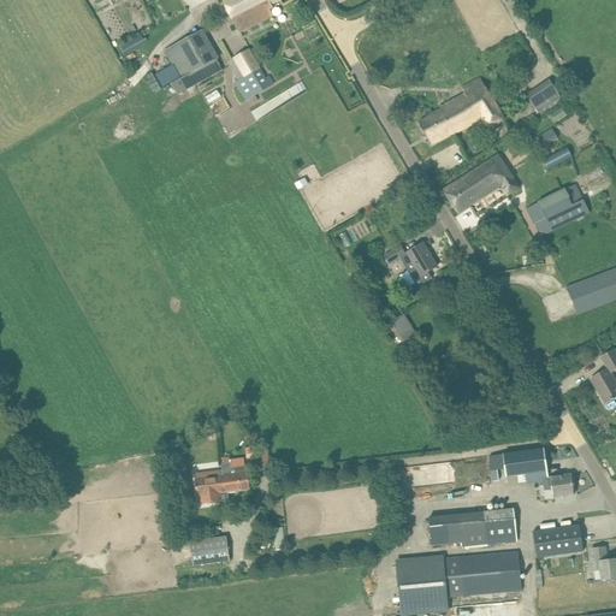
[(218,0),(217,1),(219,6),(223,4),(240,34),(262,22),(273,16),(270,10),(273,9),(271,4),(278,0),(218,0)]
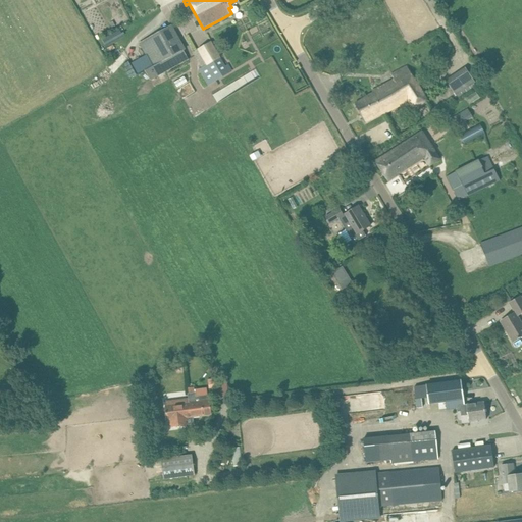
[(104,42),(121,36),(118,28),(101,35),(104,42)]
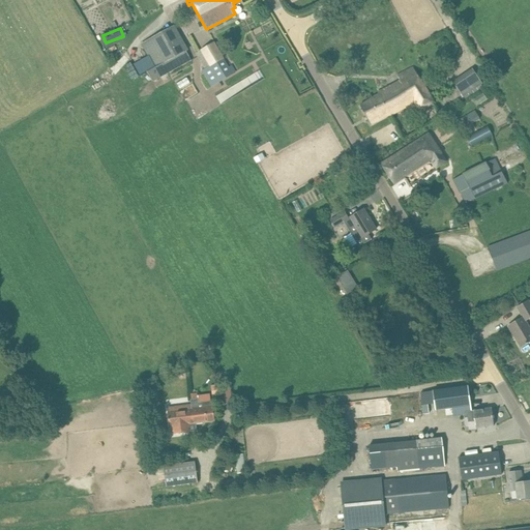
[(154,67),(147,72),(152,82),(190,60),(173,28),(143,46),(154,67)]
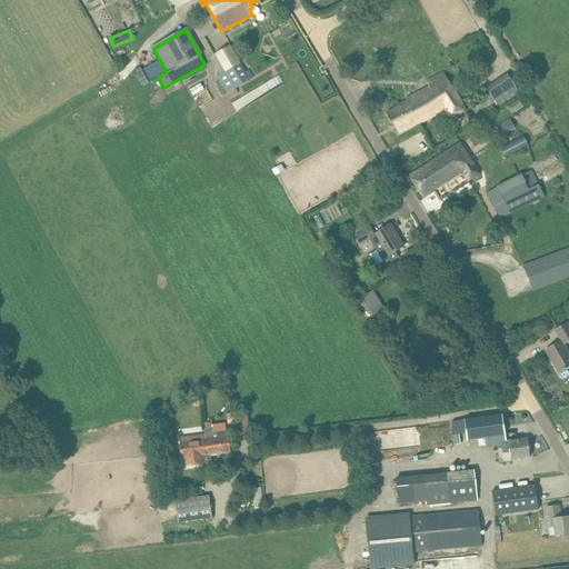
[(219,75),(229,92),(255,78),(250,70),(247,72),(230,45),(211,56),(221,72),(219,75)]
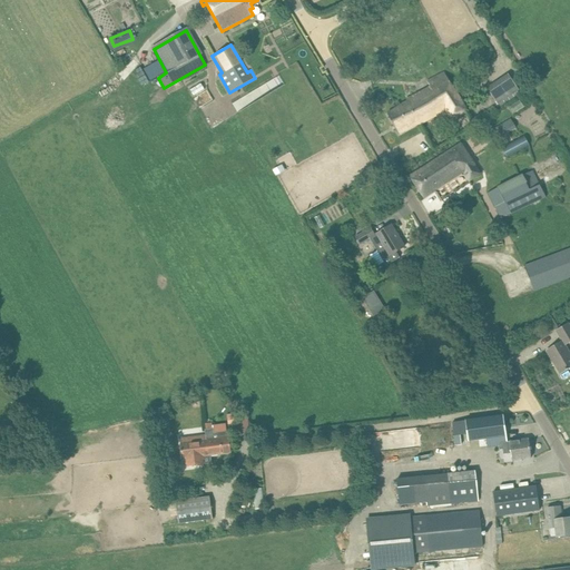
[(400,135),(409,129),(420,124),(446,110),(451,118),(464,111),(443,74),(428,82),(430,87),(406,99),(408,101),(389,114),(400,135)]
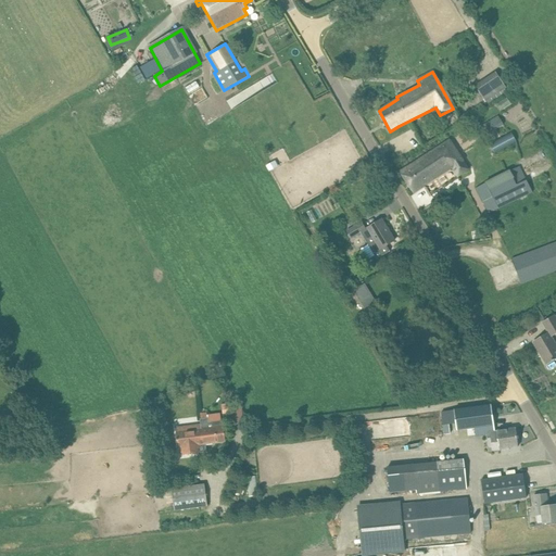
[(485,101),(505,88),(497,77),(478,90),(485,101)]
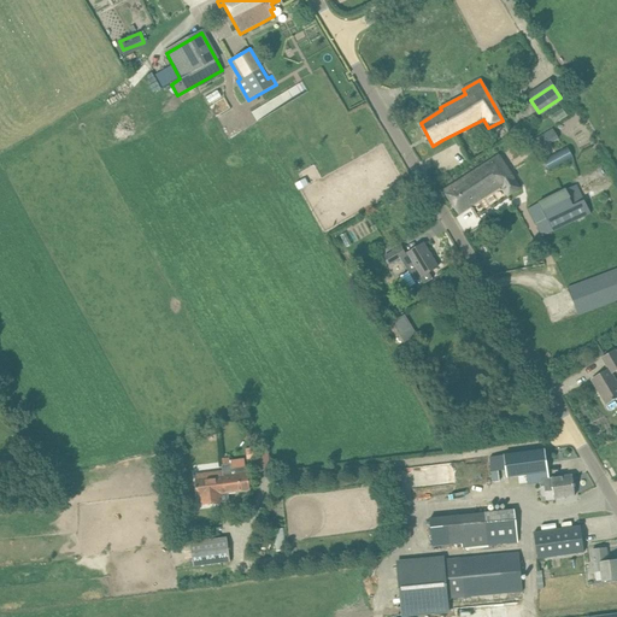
[(538,139),(544,147),(559,137),(554,129),(538,139)]
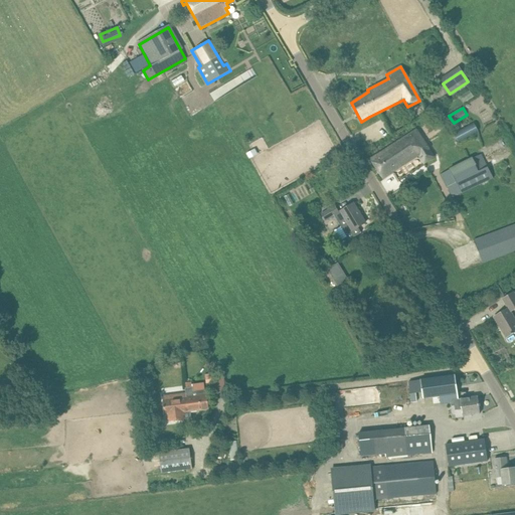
[(454,133),(459,143),(480,132),(475,123),(454,133)]
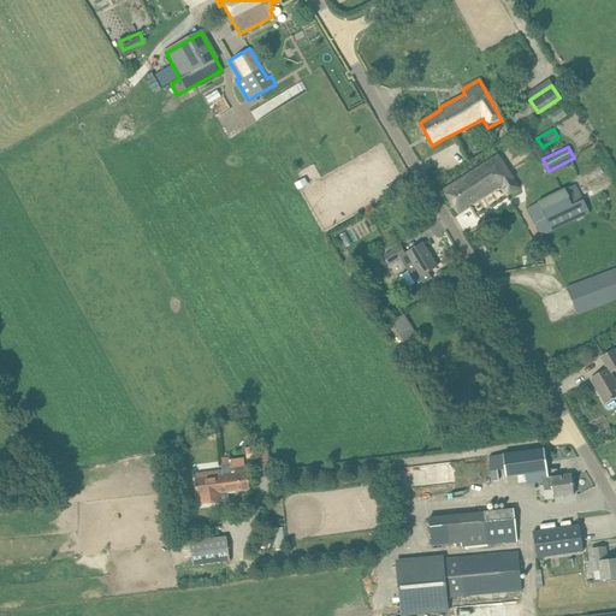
[(452,184),(443,191),(457,214),(465,209),(471,205),(478,200),(502,185),(508,195),(519,188),(498,155),(452,184)]
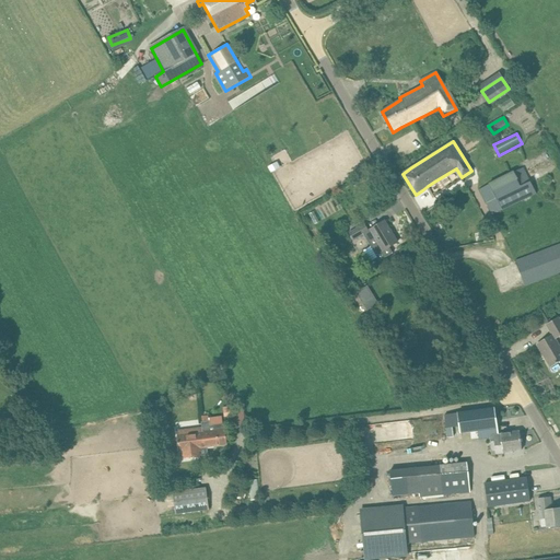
[(513,173),(489,185),(502,209),(536,193),(523,167),(513,173)]
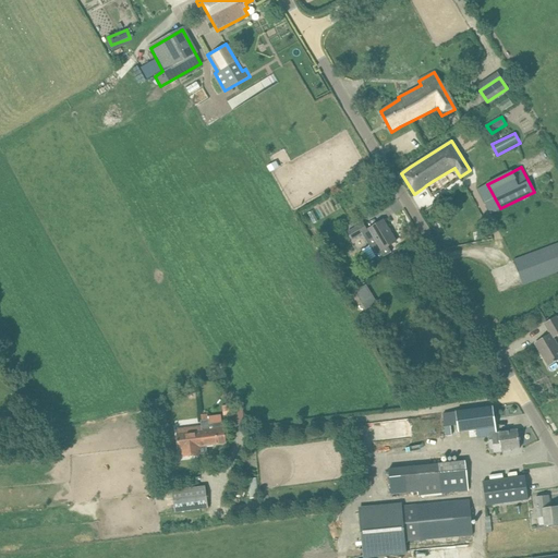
[(490,214),(500,208),(487,184),(477,189),(490,214)]
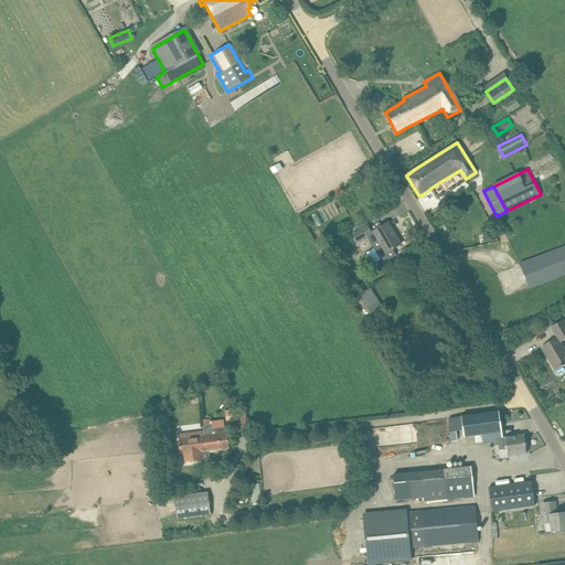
[(383,264),(386,262),(396,255),(393,249),(401,245),(387,223),(371,233),(368,226),(353,235),(358,243),(366,237),(383,264)]
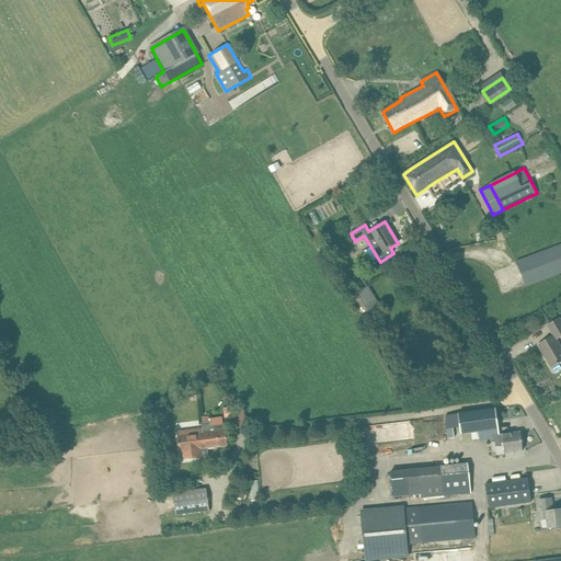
[(318,244),(323,254),(328,252),(322,242),(318,244)]
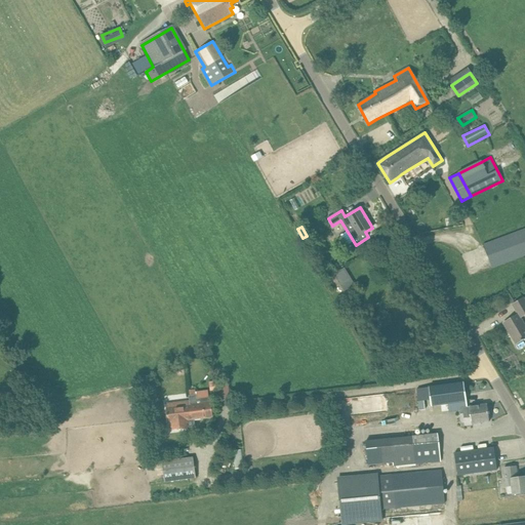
[(492,269),(501,265),(524,255),(524,228),(483,245),(492,269)]
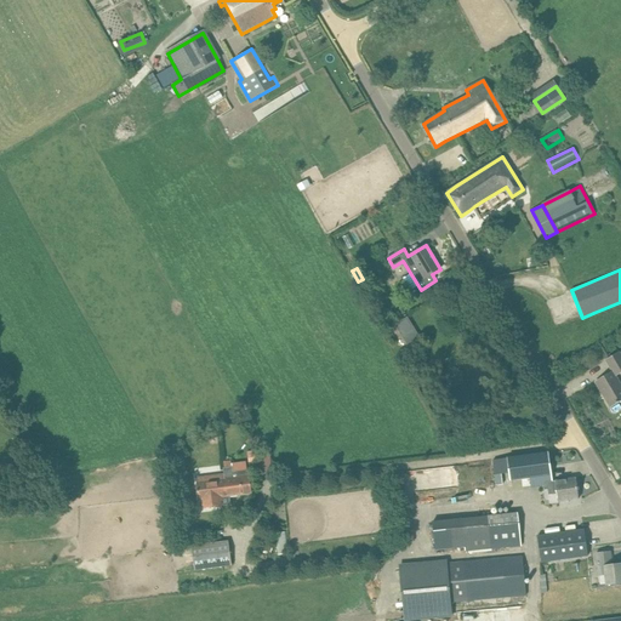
[(406,342),(417,337),(408,319),(397,325),(406,342)]
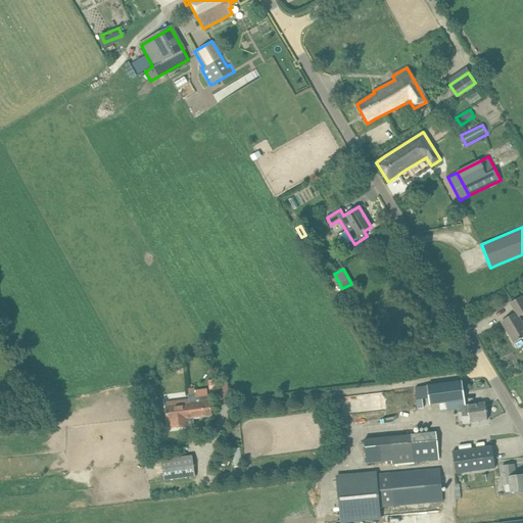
[(514,343),(522,338),(522,337),(522,324),(518,317),(522,314),(522,299),(522,297),(510,303),(516,314),(502,322),(507,332),(509,331),(515,341),(514,342),(514,343)]
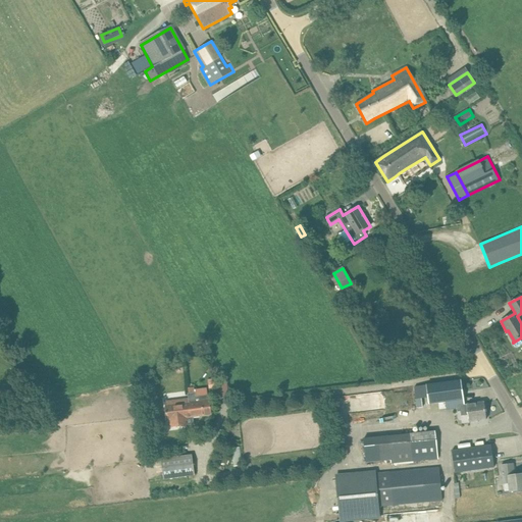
[(467,408),(465,408),(461,380),(414,386),(416,399),(428,397),(430,412),(458,408),(458,411),(460,411),(461,417),(469,416),(469,422),(486,419),(484,402),(467,405),(467,408)]
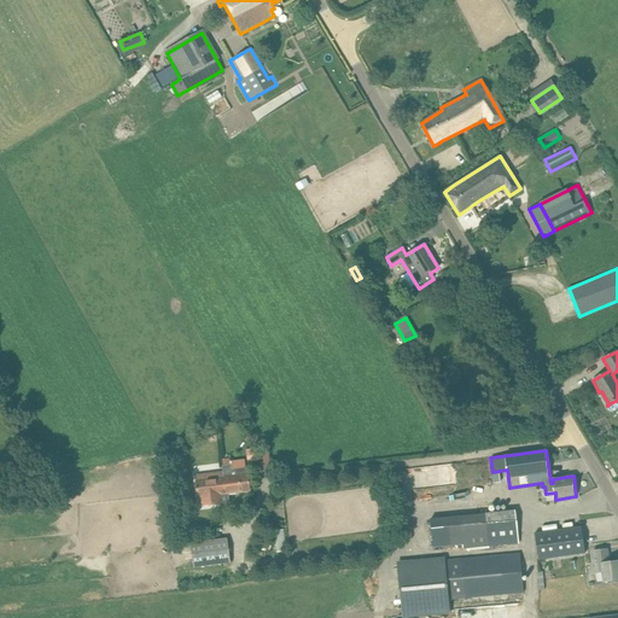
[(231,465),(222,466),(225,479),(227,494),(250,491),(249,484),(251,483),(250,477),(248,476),(248,474),(246,474),(246,468),(234,470),(234,472),(232,472),(231,465)]
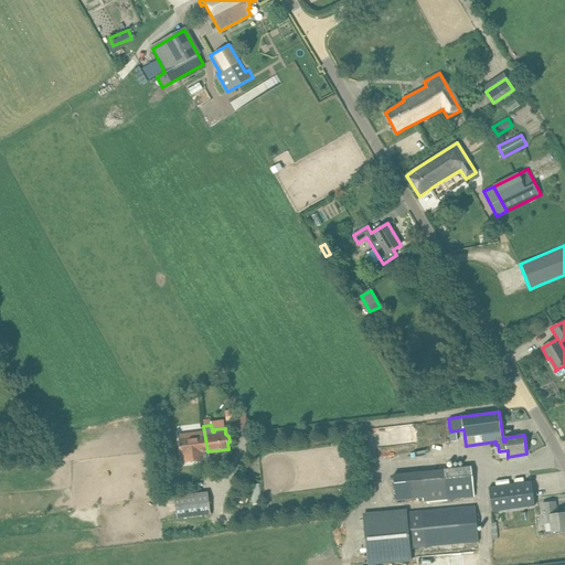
[(205,438),(180,441),(181,454),(184,454),(185,462),(192,461),(202,460),(202,452),(208,451),(205,438)]
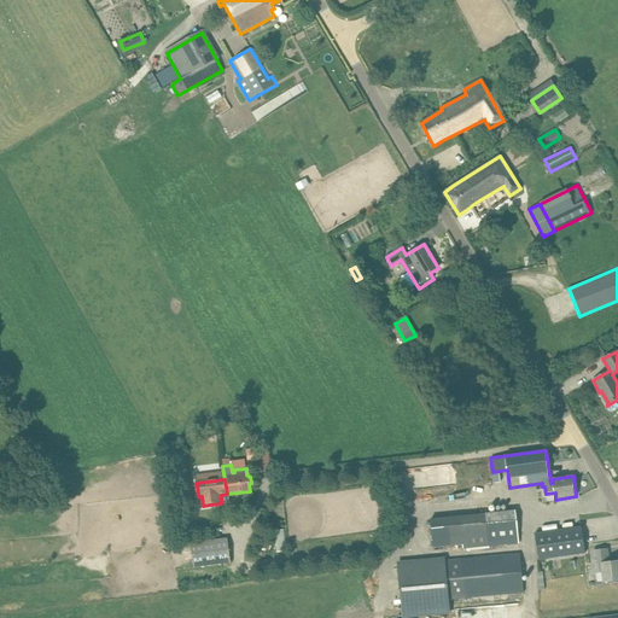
[(516,511),(461,516),(432,519),(436,546),(464,543),(465,548),(518,542),(516,511)]
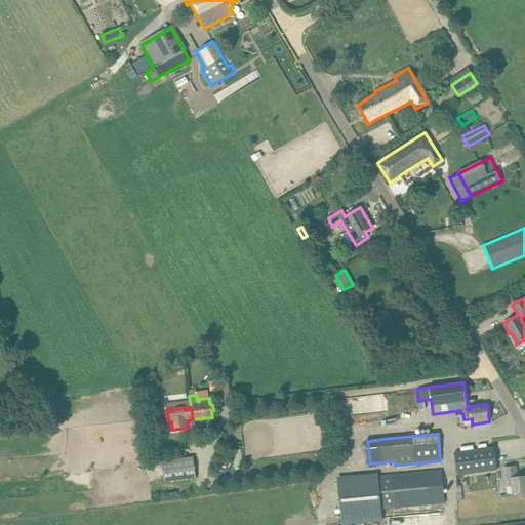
[(224,459),(233,463),(239,451),(230,447),(224,459)]
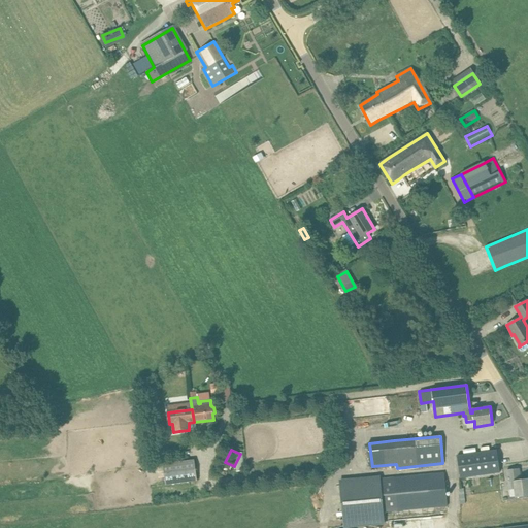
[(460,479),(490,474),(500,472),(496,451),(457,456),(460,479)]
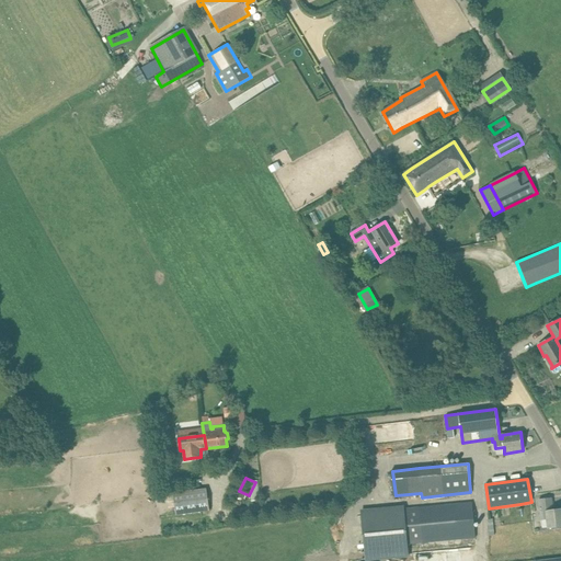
[(206,489),(174,493),(176,515),(209,511),(206,489)]
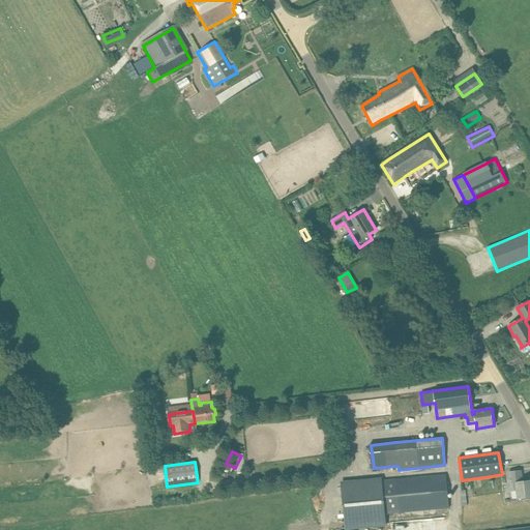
[(508,472),(510,482),(510,492),(518,491),(518,499),(529,497),(529,481),(518,483),(518,478),(522,478),(521,471),(508,472)]
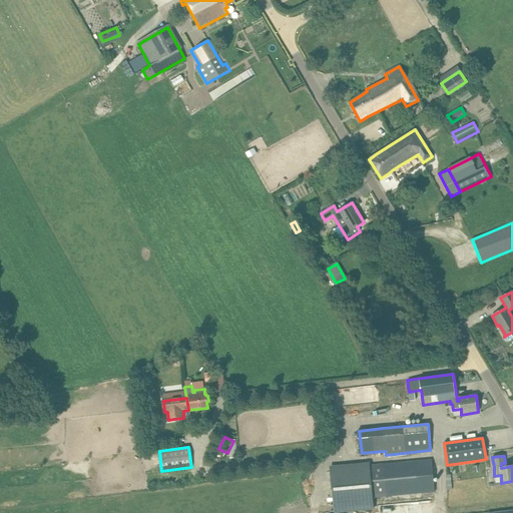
[(330,468),(334,512),(374,508),(373,497),(435,491),(432,459),(372,464),(330,468)]
